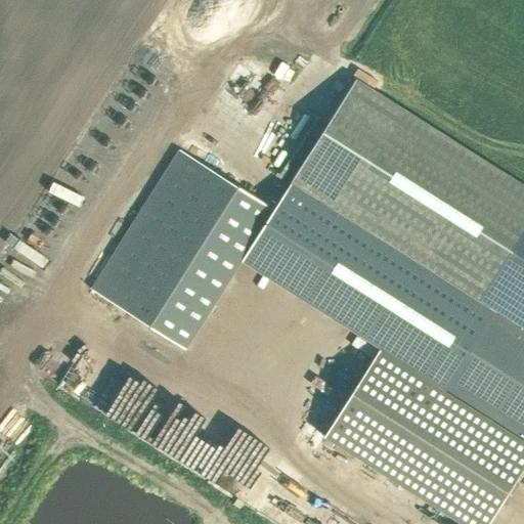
[(523,332),(523,186),(356,80),(291,183),(480,304),(491,312),(523,332)]
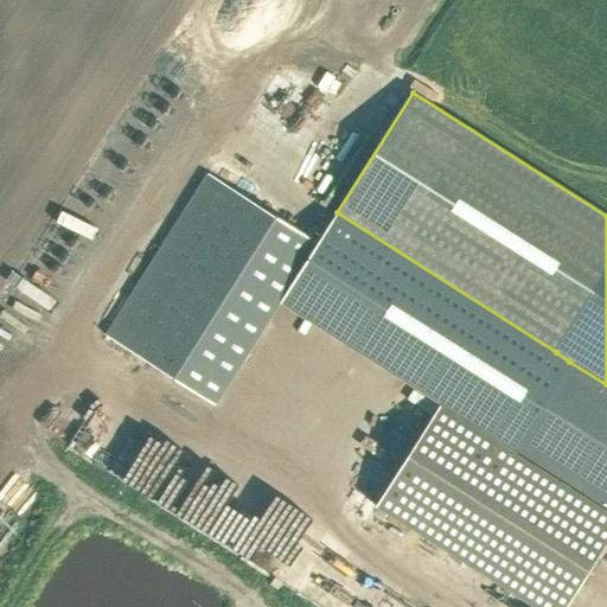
[(208,174),(104,337),(213,407),(278,305),(280,302),(317,244),(208,174)]
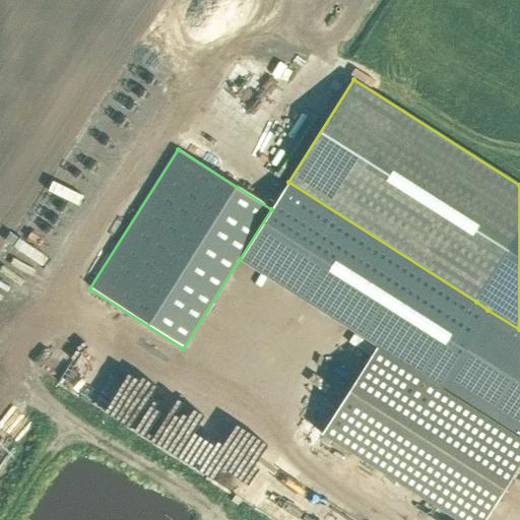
[(341,261),(330,279),(351,293),(363,274),(341,261)]
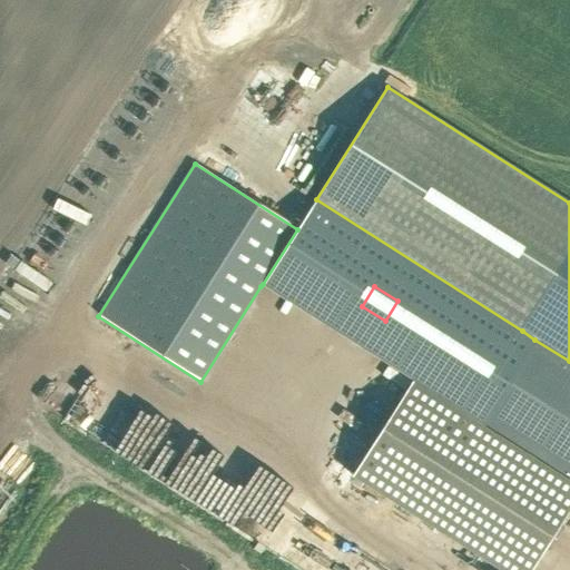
[(569,361),(534,340),(481,422),(569,479),(569,361)]
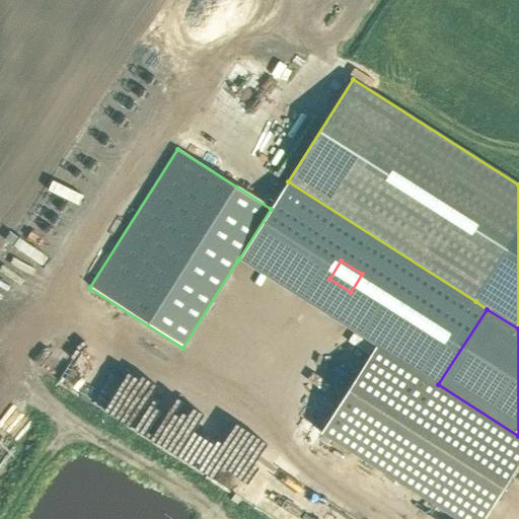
[(455,518),(483,518),(518,462),(518,438),(377,347),(322,433),(455,518)]
